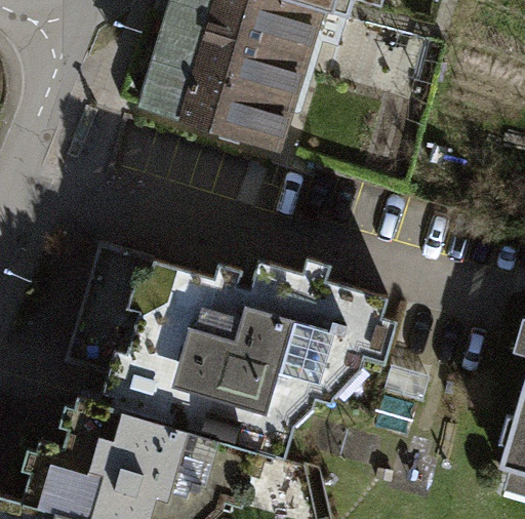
[(171,0),(136,109),(205,131),(247,0),(171,0)]
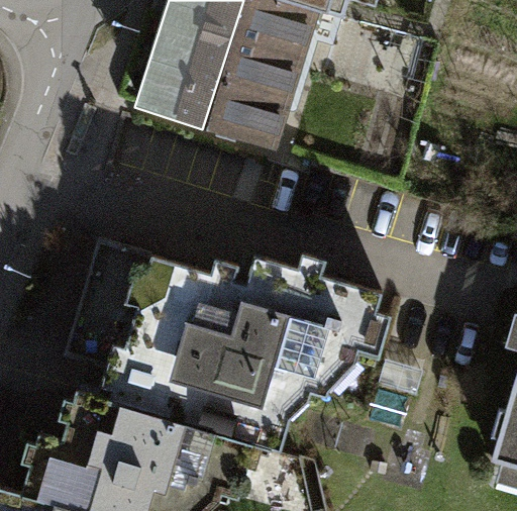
[(314,12),(277,0),(243,0),(202,129),(269,150),(314,12)]
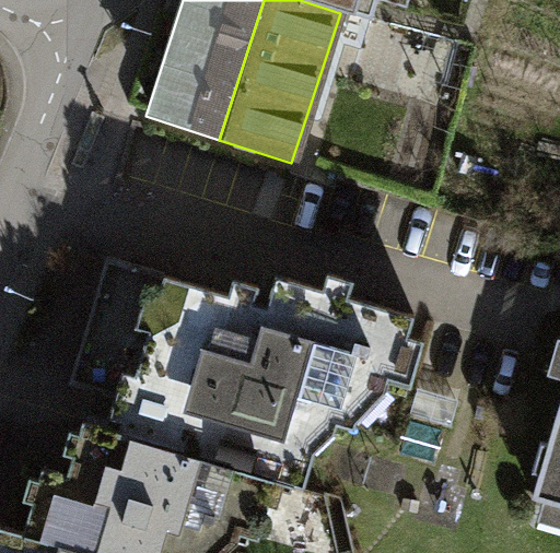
[(300,0),(340,13),(370,22),(376,0),(300,0)]
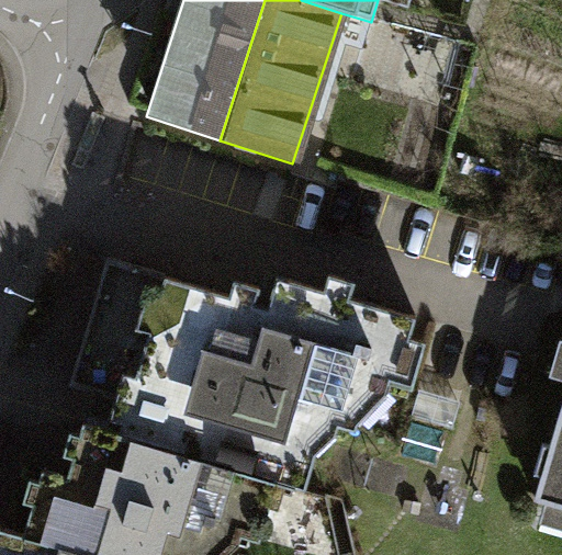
[(398,67),(360,57),(351,90),(390,100),(398,67)]
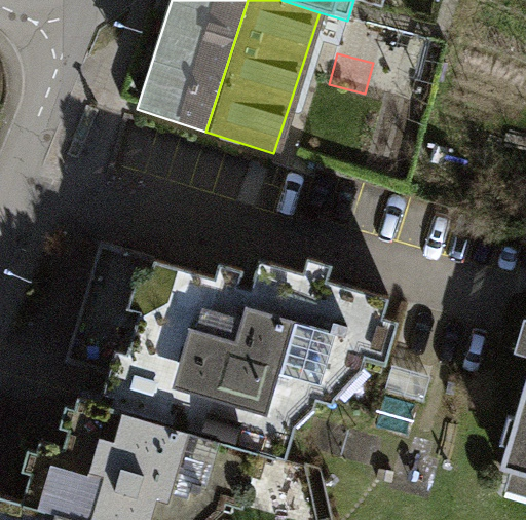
[(63,364),(79,368),(115,251),(99,246),(63,364)]
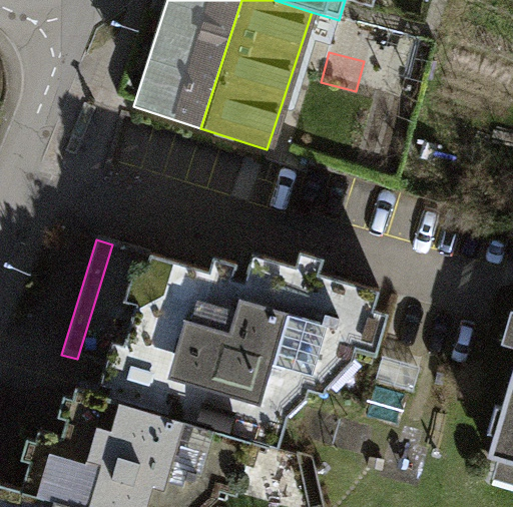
[(207,273),(112,244),(77,359),(114,371),(105,398),(251,442),(278,450),(287,417),(306,403),(309,392),(322,398),(325,390),(355,362),(357,353),(374,358),(387,316),(372,311),(378,293),(320,275),(324,262),(299,254),(294,270),(252,257),(243,284),(230,280),(235,267),(211,260),(207,273)]
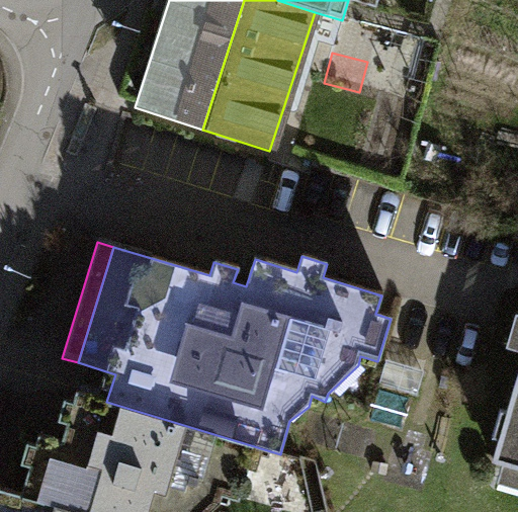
[(517,385),(509,417),(499,414),(491,438),(500,441),(494,463),(517,470),(517,385)]
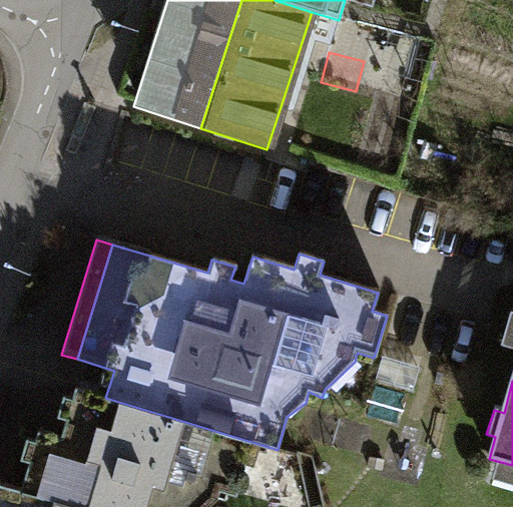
[(234,497),(251,442),(105,398),(76,389),(73,399),(63,396),(57,417),(66,420),(60,440),(36,433),(34,442),(25,439),(19,461),(26,463),(17,494),(60,506),(201,506),(207,489),(234,497)]
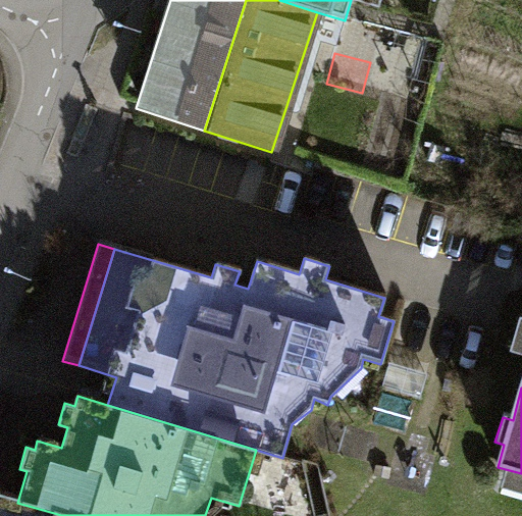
[(61,515),(17,503),(0,497),(0,515),(61,515)]
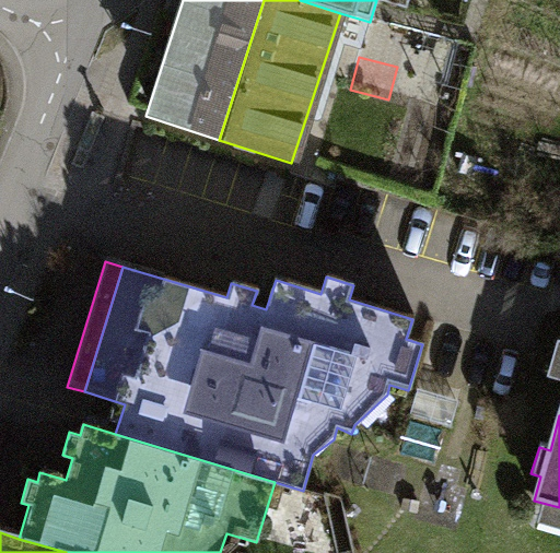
All buildings are outlined.
